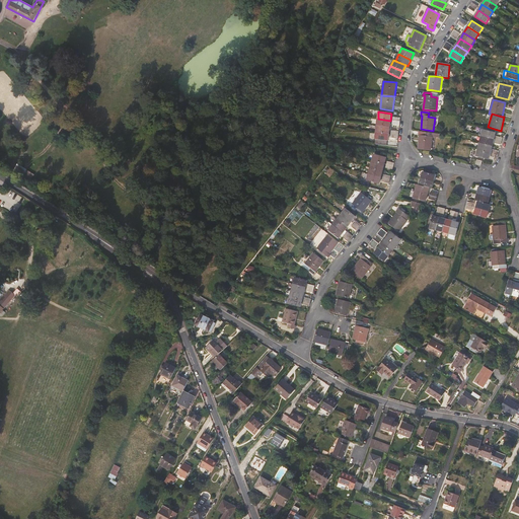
[(390,127),(390,121),(378,119),(377,125),(390,127)]
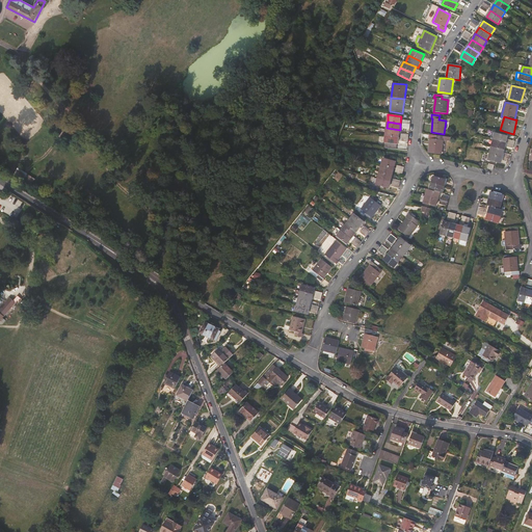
[(399,137),(400,130),(387,128),(386,136),(399,137)]
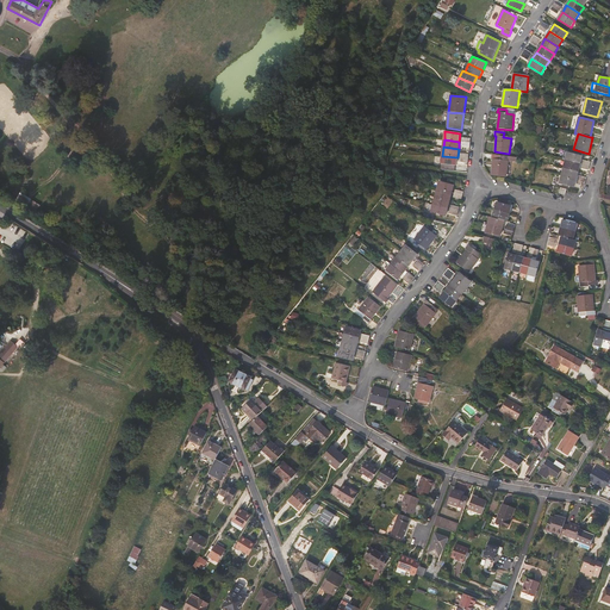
[(580,165),(582,156),(567,153),(566,161),(580,165)]
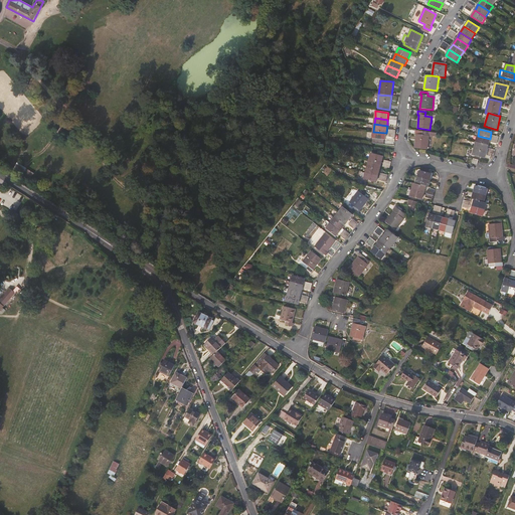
[(422,135),(422,132),(415,131),(415,134),(416,134),(414,148),(427,150),(430,136),(422,135)]
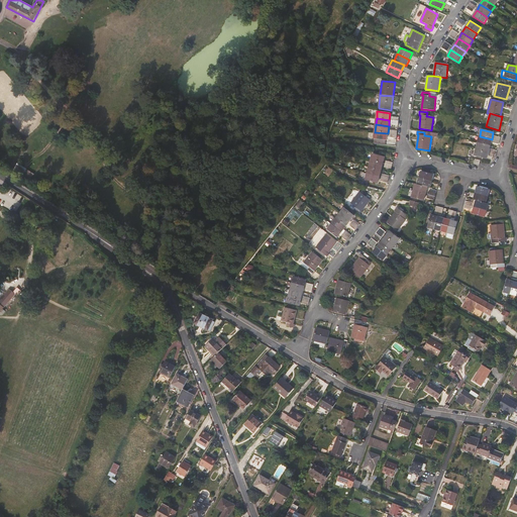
[(387,140),(388,133),(375,132),(374,139),(387,140)]
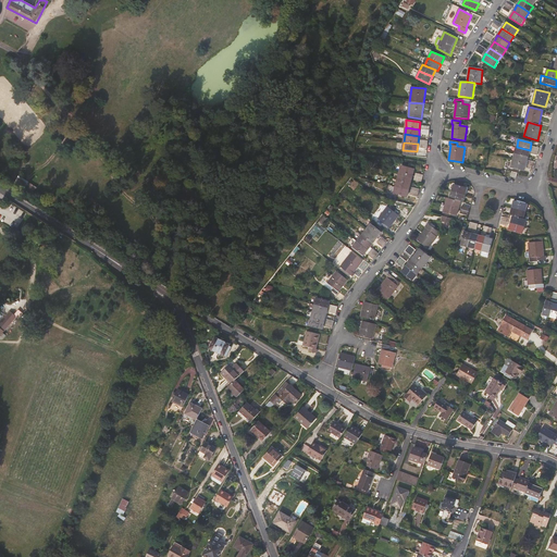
[(528,157),(530,150),(517,147),(515,153),(528,157)]
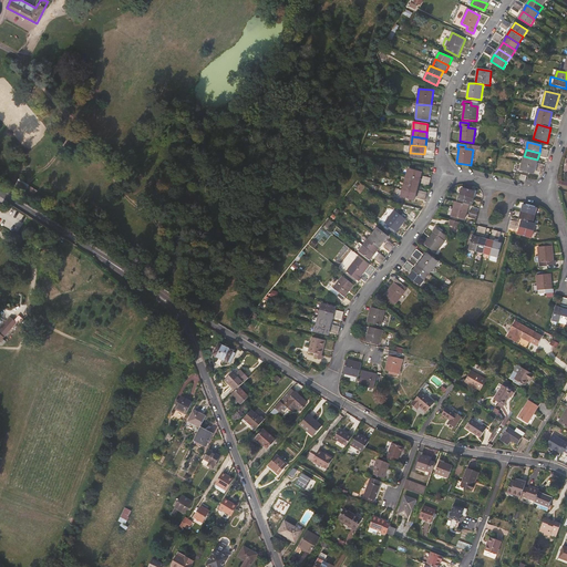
[(536,167),(537,160),(524,156),(522,164),(536,167)]
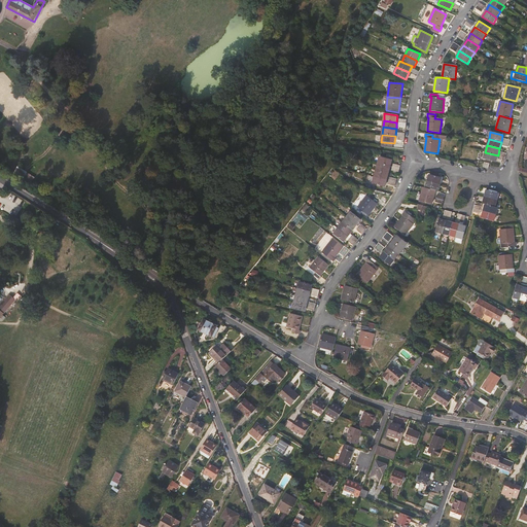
[(496,162),(498,155),(485,152),(484,159),(496,162)]
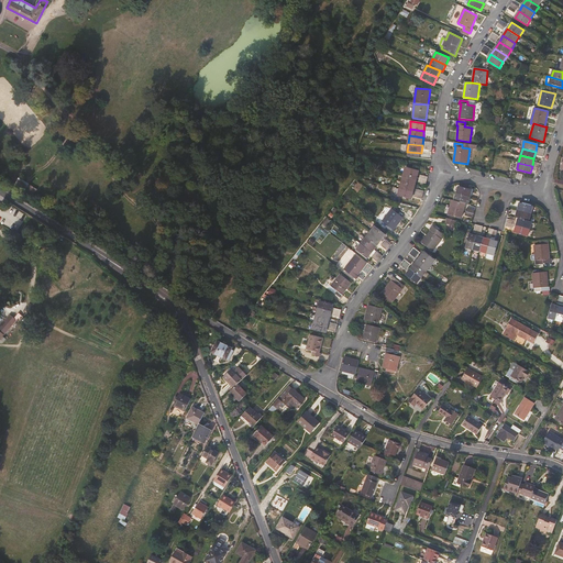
[(417,178),(419,170),(406,167),(404,175),(417,178)]
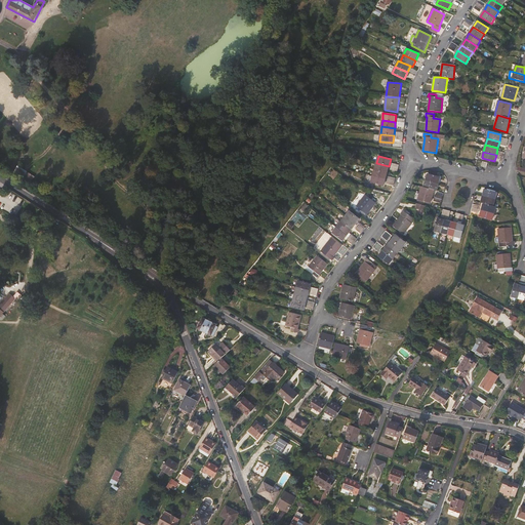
[(10,160),(5,168),(9,171),(9,172),(23,180),(24,180),(30,184),(35,177),(28,172),(28,170),(15,162),(14,163),(10,160)]
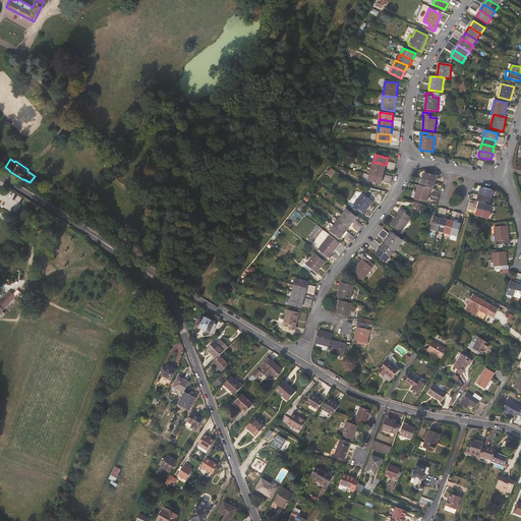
[(384,172),(386,165),(373,162),(371,169),(384,172)]
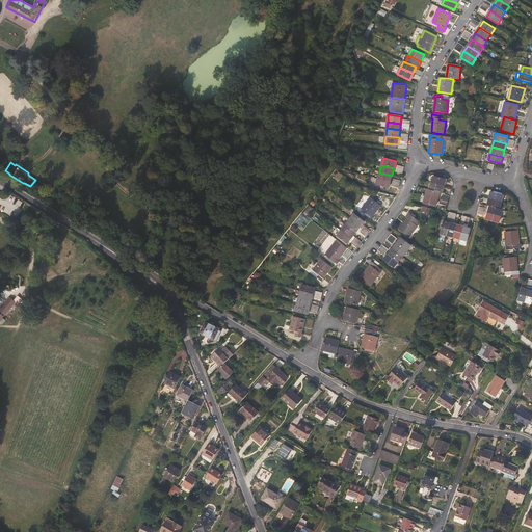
[(391,182),(392,176),(379,173),(377,179),(391,182)]
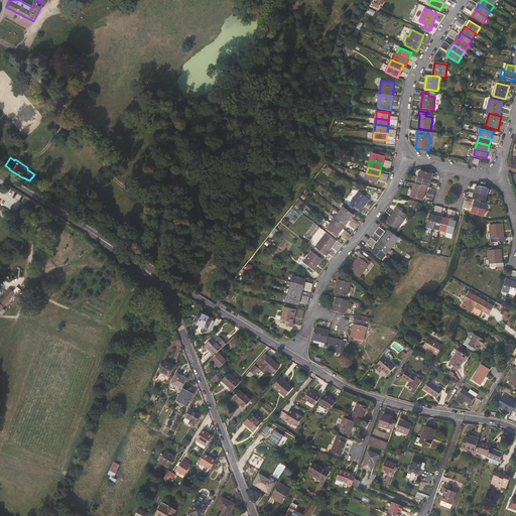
[(431,181),(432,174),(420,171),(418,177),(431,181)]
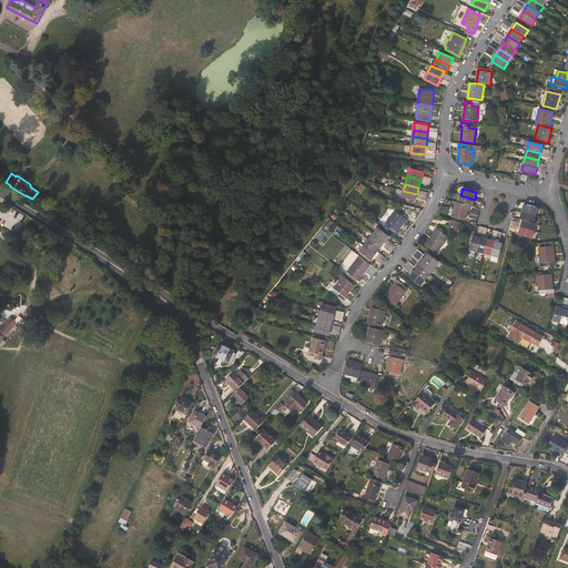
[(415,202),(417,194),(403,191),(402,199),(415,202)]
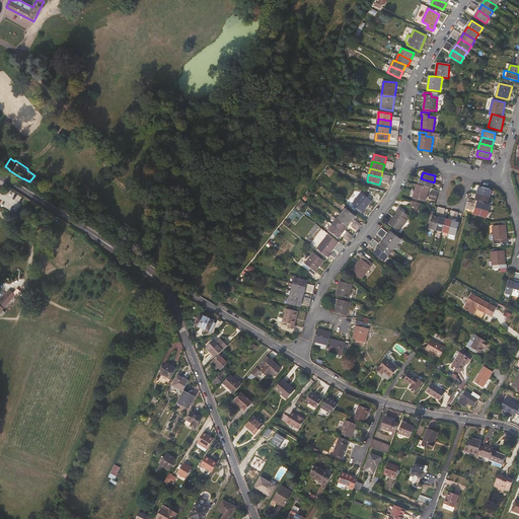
[(432,189),(434,182),(421,178),(419,186),(429,189),(432,189)]
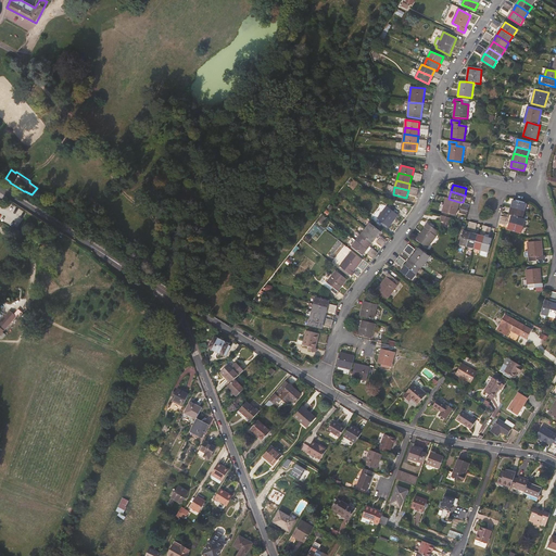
[(457,209),(459,202),(449,199),(446,198),(444,205),(457,209)]
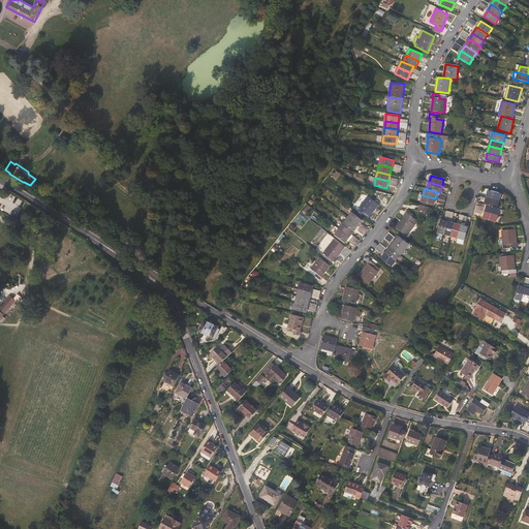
[(499,201),(501,194),(488,191),(487,197),(499,201)]
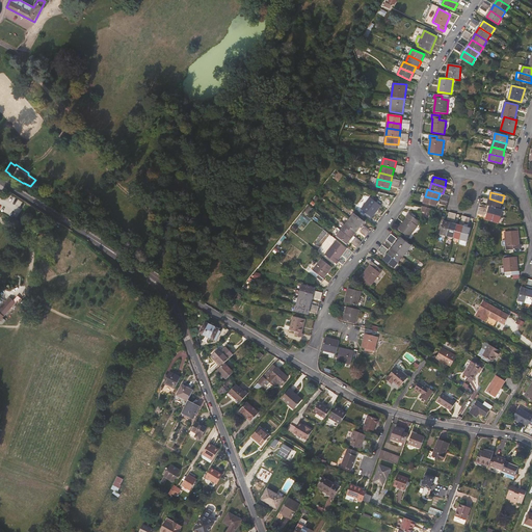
[(436,207),(437,200),(425,196),(424,204),(436,207)]
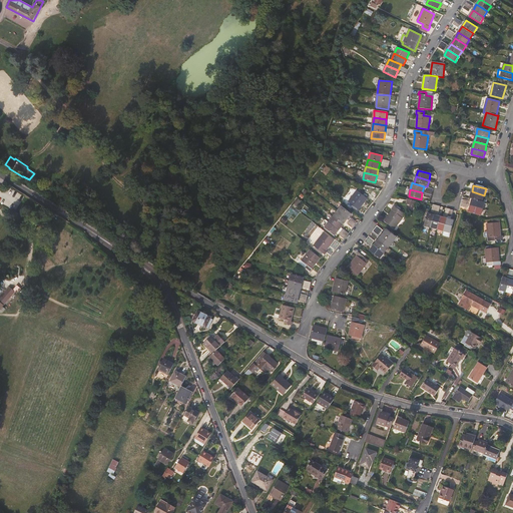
[(357,191),(349,201),(354,206),(352,208),(358,213),(360,210),(359,209),(368,198),(357,191)]
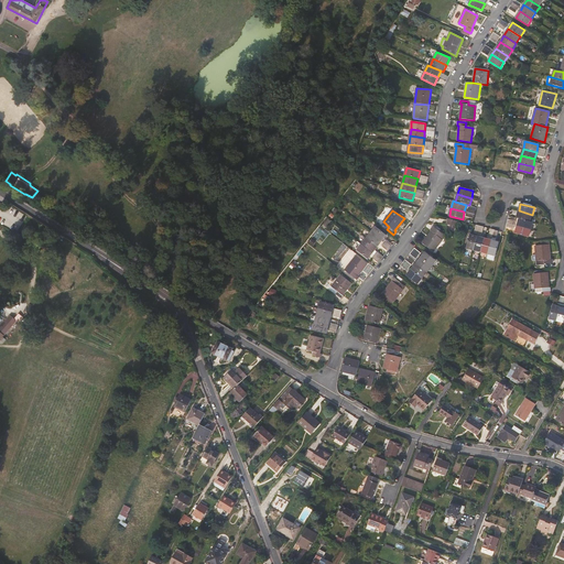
[(530,221),(532,215),(519,210),(517,218),(519,219),(530,221)]
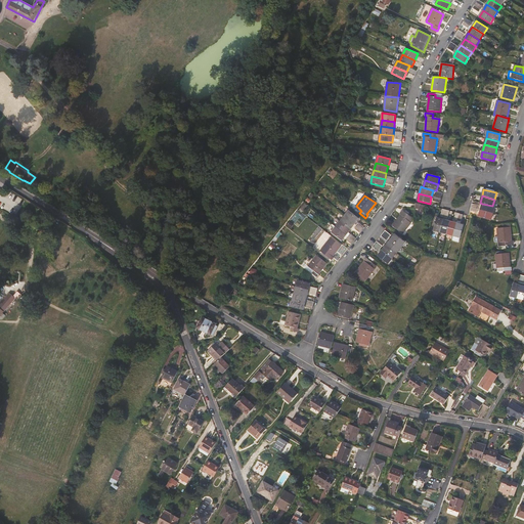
[(415,203),(415,208),(418,209),(418,213),(423,214),(424,204),(415,203)]
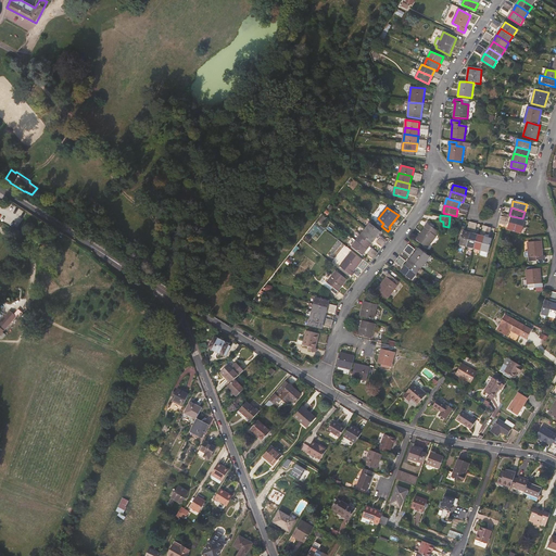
[(523,227),(526,219),(522,218),(512,216),(510,223),(523,227)]
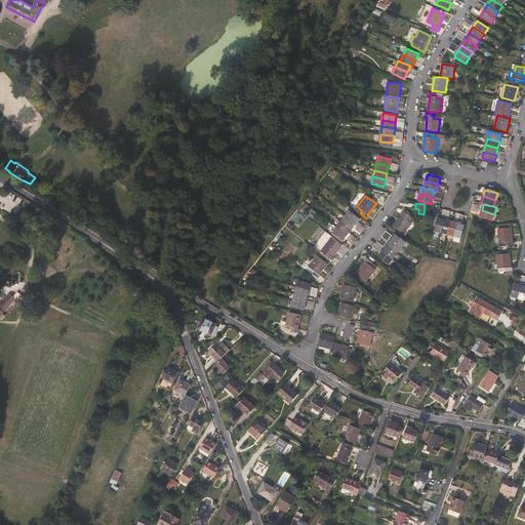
[(492,220),(494,214),(482,210),(480,217),(492,220)]
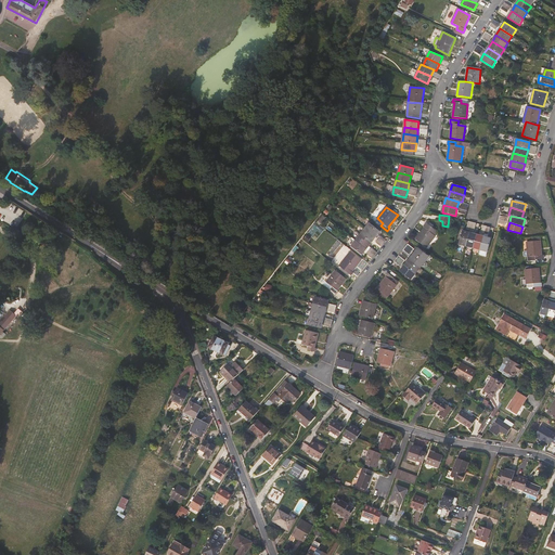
[(381,232),(370,223),(364,230),(375,239),(381,232)]
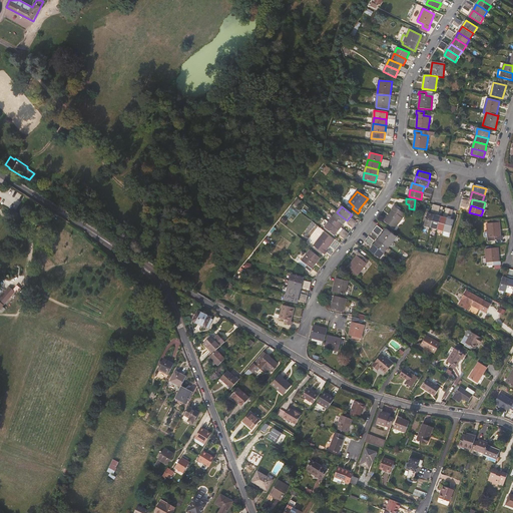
[(400,211),(394,207),(392,209),(393,210),(384,221),(394,229),(403,218),(397,214),(400,211)]
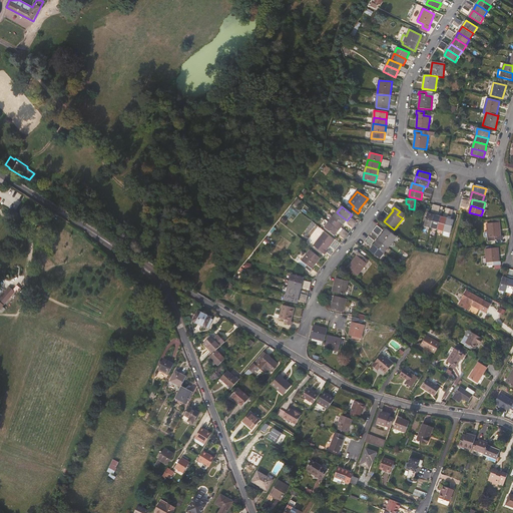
[(449,237),(454,220),(450,219),(453,210),(450,209),(448,216),(448,219),(444,231),(443,235),(449,237)]
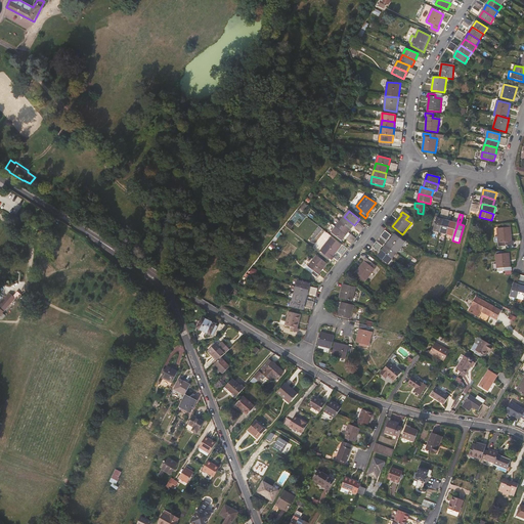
[(354,225),(344,217),(340,222),(350,230),(354,225)]
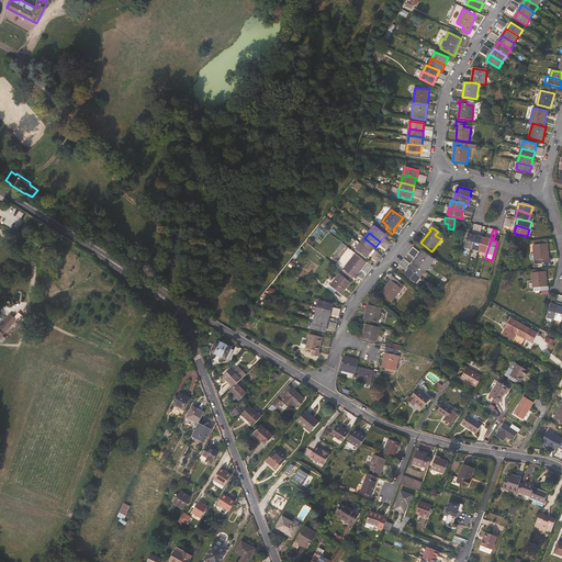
[(472,249),(475,236),(468,234),(464,248),(472,249)]
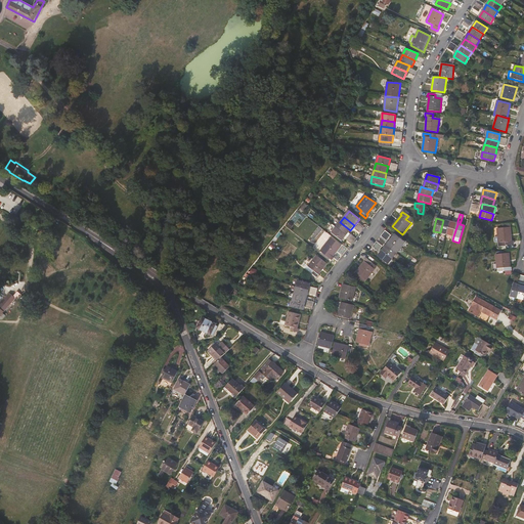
[(447,234),(450,222),(443,220),(440,232),(447,234)]
